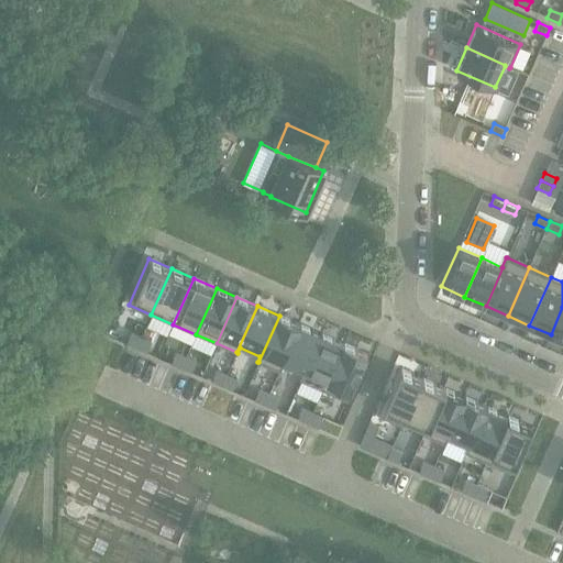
[(562,340),(562,307),(551,334),(562,340)]
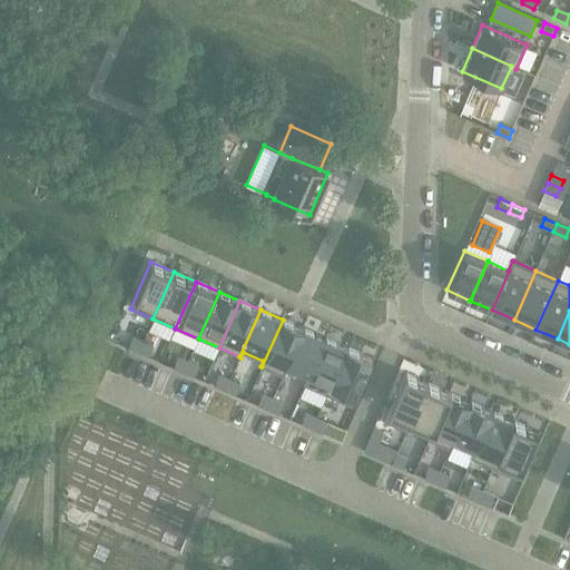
[(283,375),(303,328),(283,320),(262,366),(283,375)]
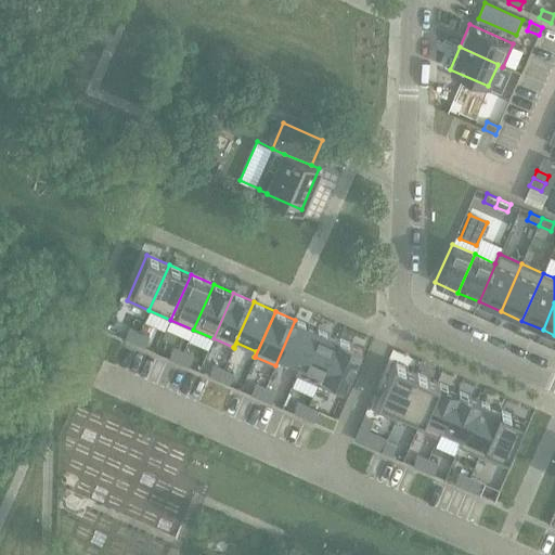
[(297,375),(317,330),(295,320),(275,365),(276,366),(281,357),(300,365),(296,375),(297,375)]
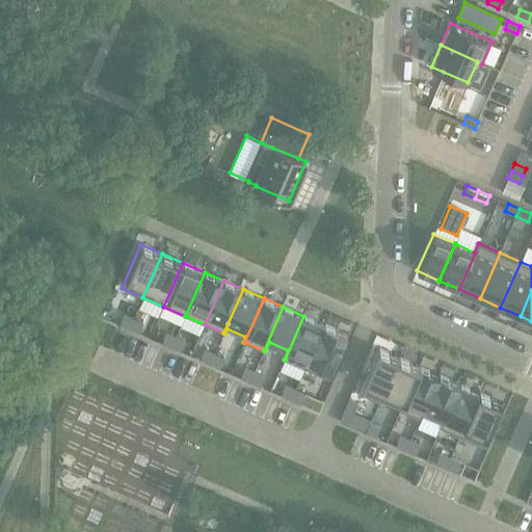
[(129,328),(133,319),(124,315),(120,324),(129,328)]
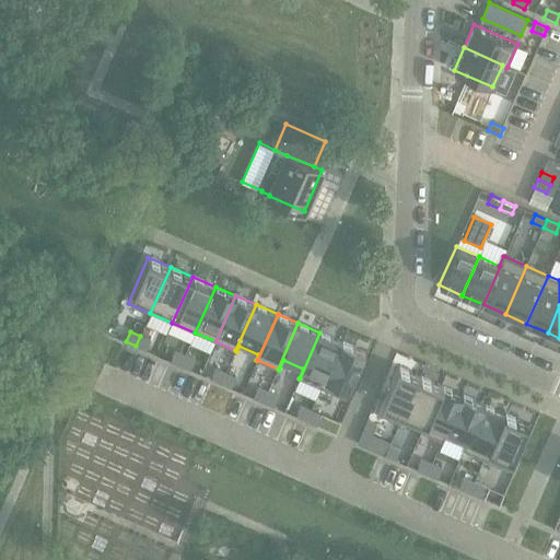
[(321,388),(341,341),(319,333),(300,378),(321,388)]
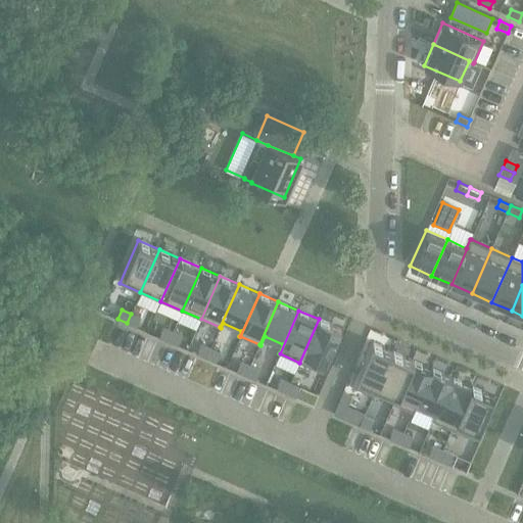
[(136,327),(140,318),(131,314),(127,323),(136,327)]
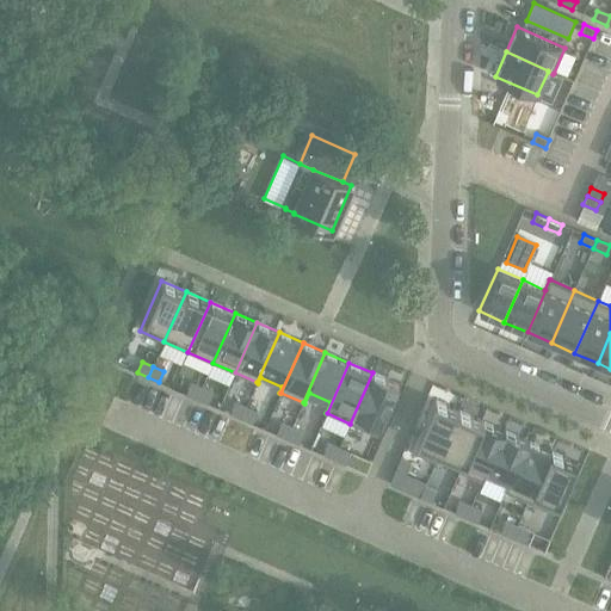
[(376,434),(399,384),(372,372),(350,424),(376,434)]
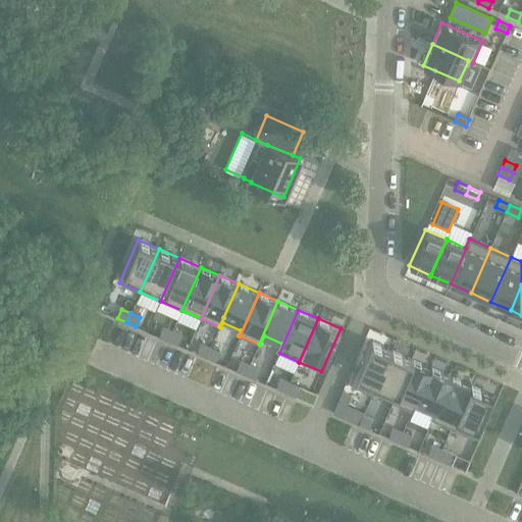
[(168,341),(172,331),(163,327),(159,336),(168,341)]
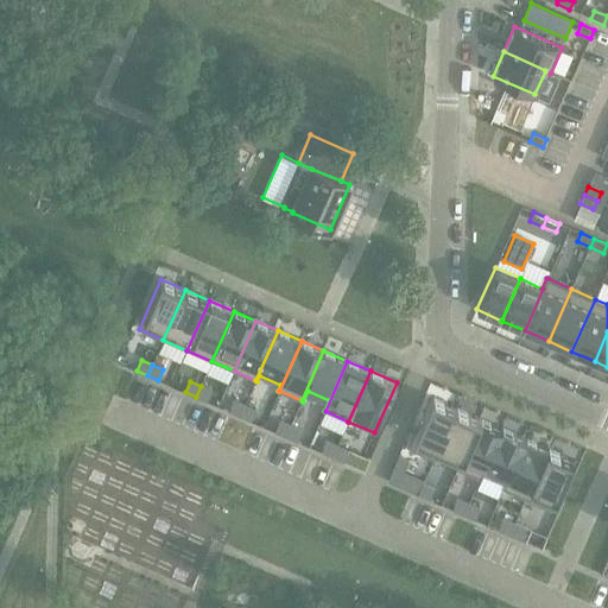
[(207,401),(211,391),(201,386),(196,397),(207,401)]
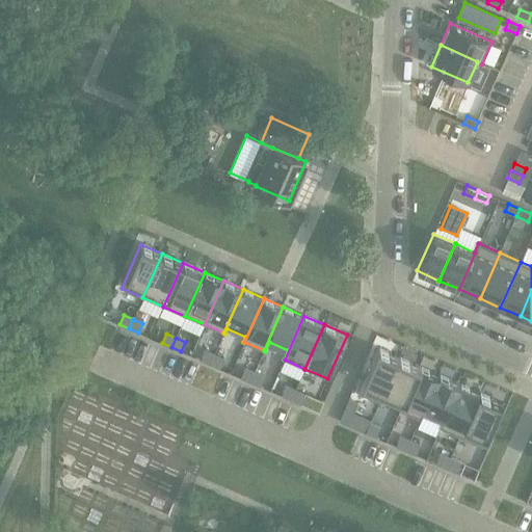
[(379,401),(399,357),(377,348),(358,392),(379,401)]
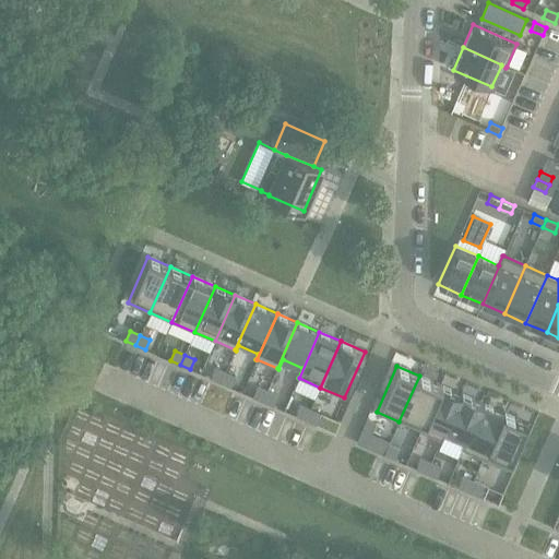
[(221,382),(225,372),(215,368),(211,378),(221,382)]
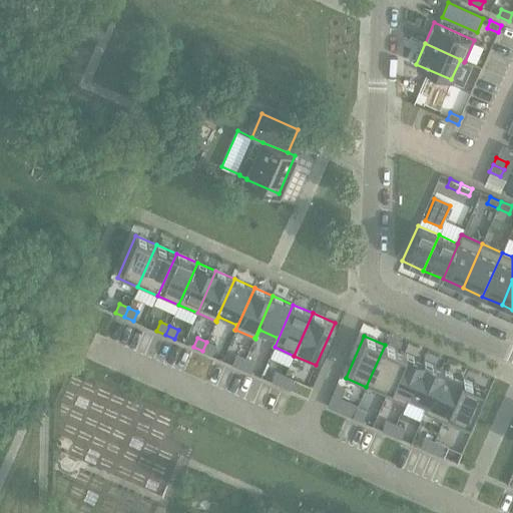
[(211,355),(215,346),(206,342),(202,351),(211,355)]
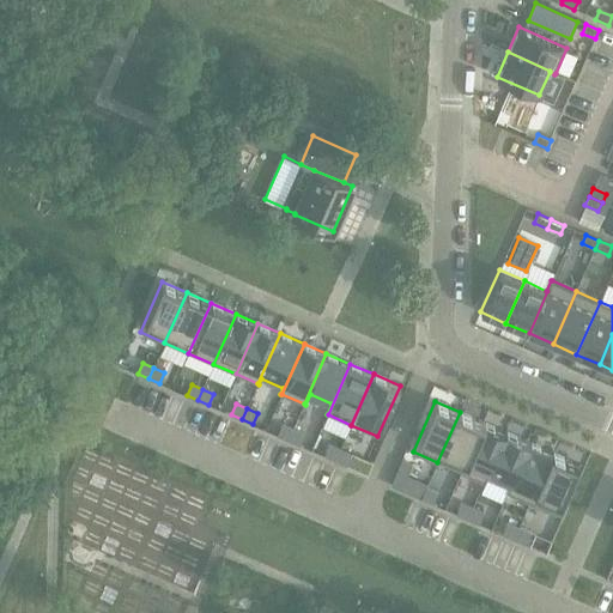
[(461,473),(484,423),(460,412),(437,462),(438,463),(443,453),(465,462),(460,473),(461,473)]
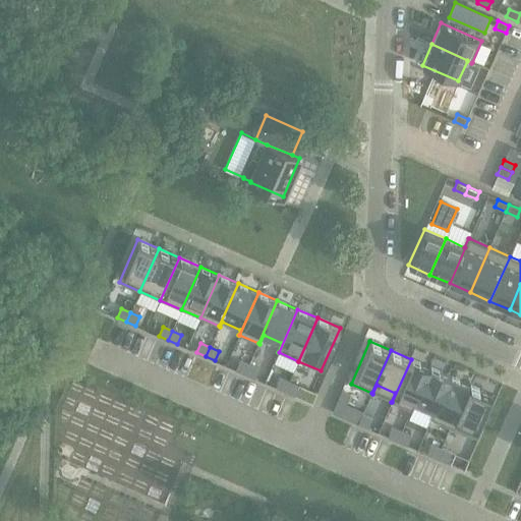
[(411,410),(429,367),(411,359),(392,402),(411,410)]
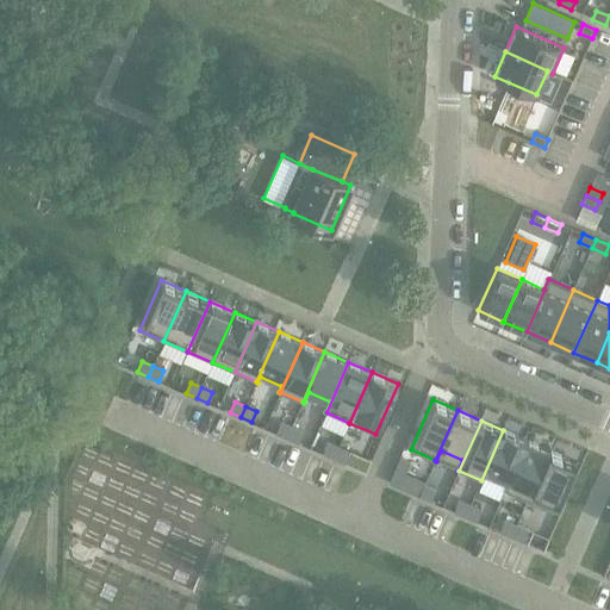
[(287,437),(292,427),(280,422),(275,433),(287,437)]
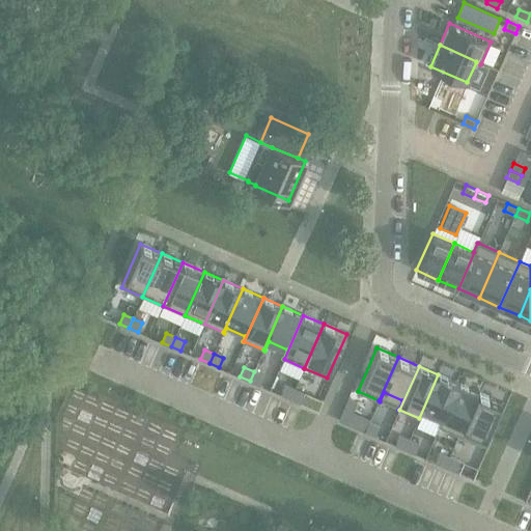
[(259,385),(263,375),(254,371),(250,381),(259,385)]
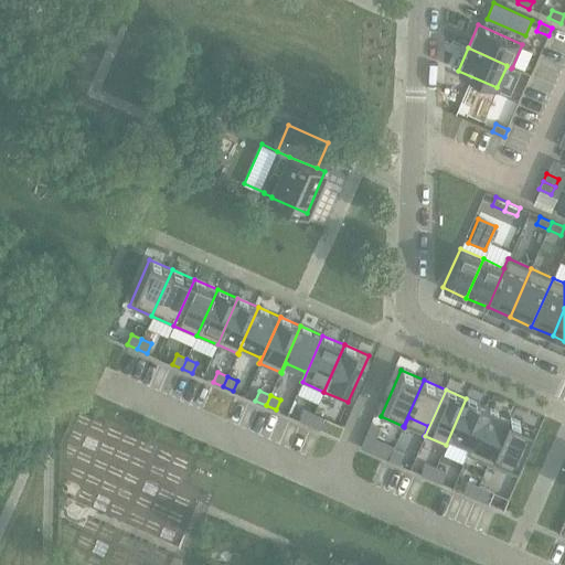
[(468,455),(488,408),(466,398),(446,445),(447,446),(449,440),(469,449),(467,455),(468,455)]
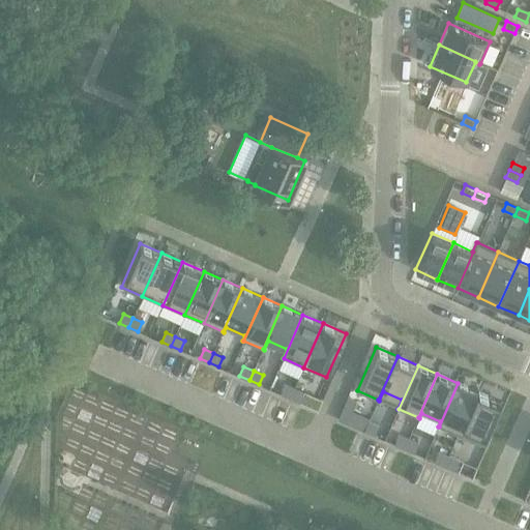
[(458,435),(477,391),(458,383),(439,427),(458,435)]
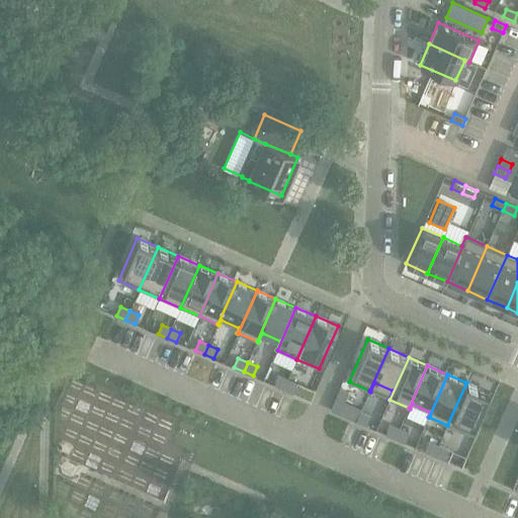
[(283,390),(287,380),(278,376),(274,385),(283,390)]
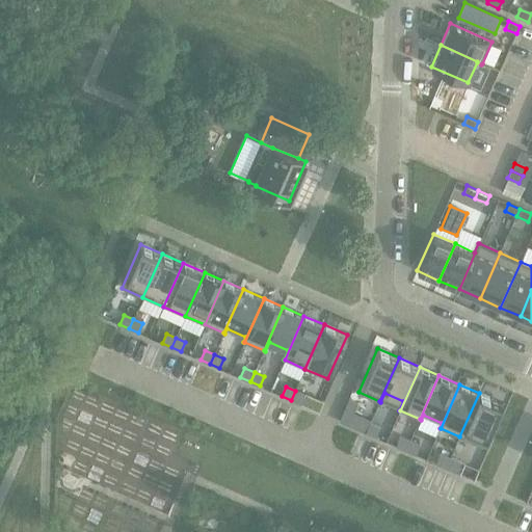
[(300,404),(304,395),(295,391),(291,400),(300,404)]
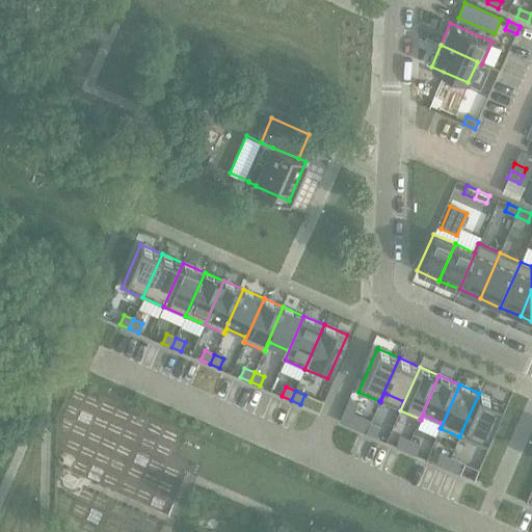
[(482,447),(502,403),(479,393),(459,436),(482,447)]
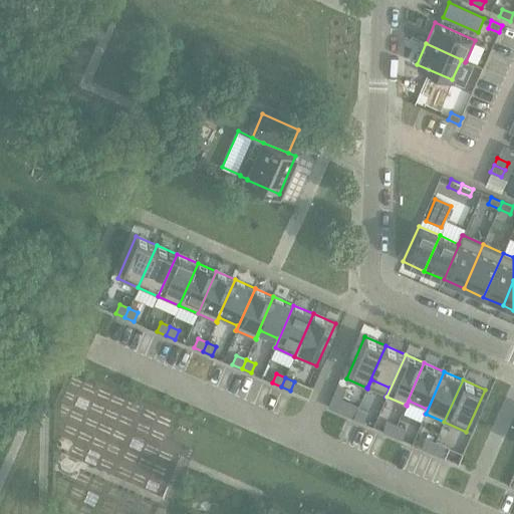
[(353,418),(357,409),(348,405),(344,414),(353,418)]
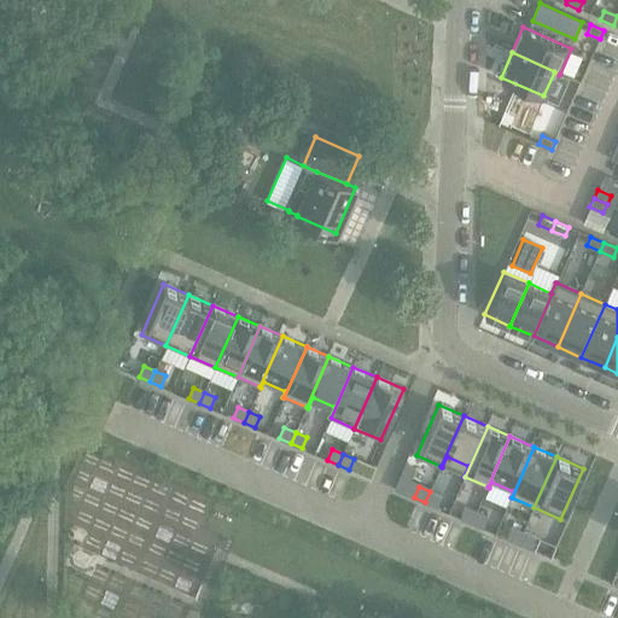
[(436,508),(441,496),(430,491),(425,502),(436,508)]
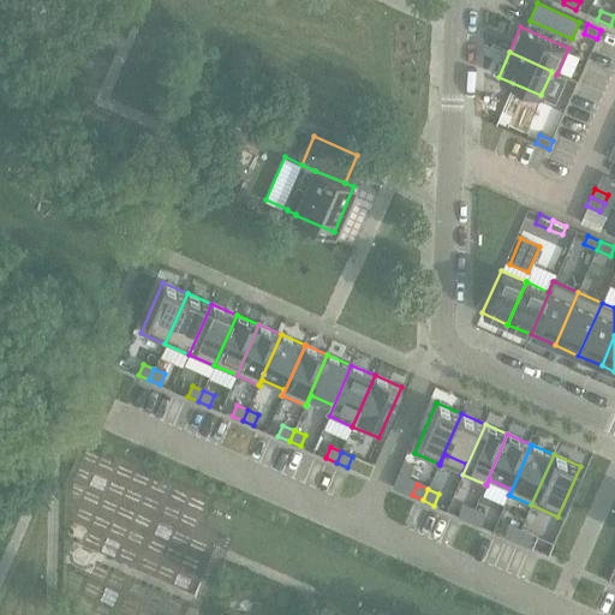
[(470,520),(475,509),(464,505),(458,515),(470,520)]
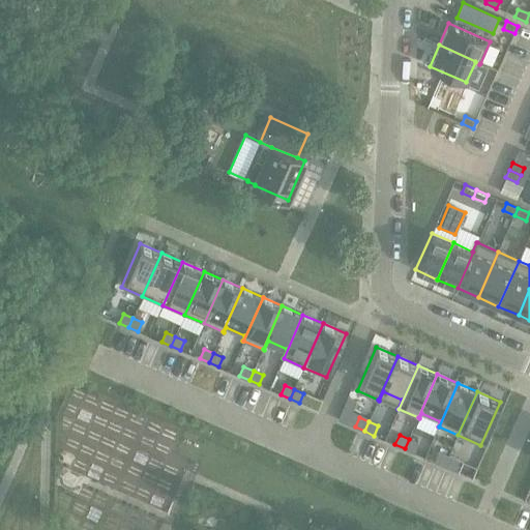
[(414,452),(418,443),(409,439),(405,448),(414,452)]
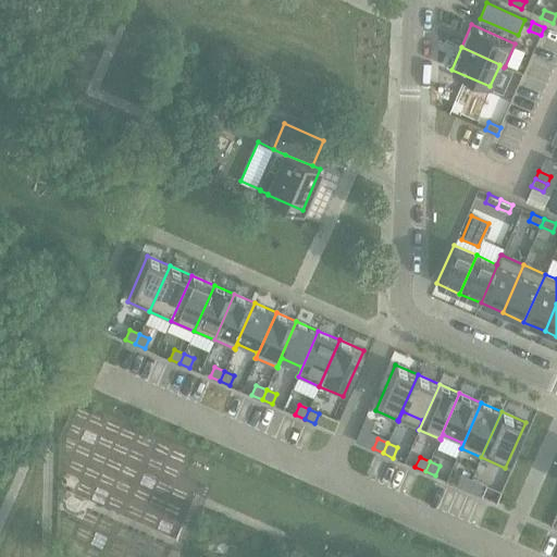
[(467,490),(471,480),(461,475),(457,485),(467,490)]
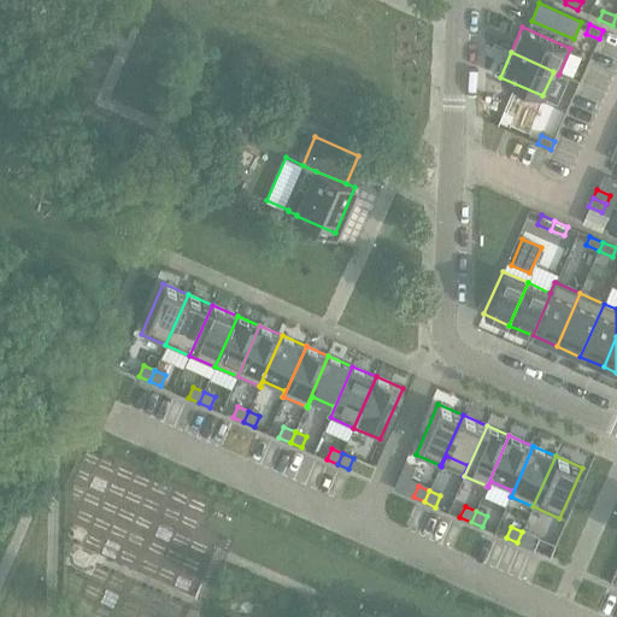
[(528,547),(533,536),(522,532),(517,542),(528,547)]
